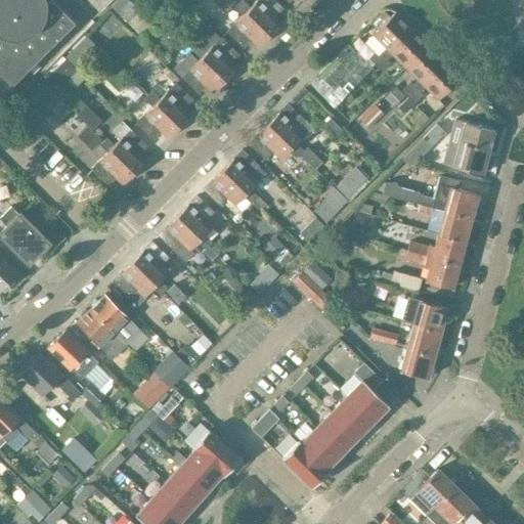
[(0,0),(0,95),(74,23),(51,0),(49,0),(45,4),(45,1),(44,0),(0,0)]
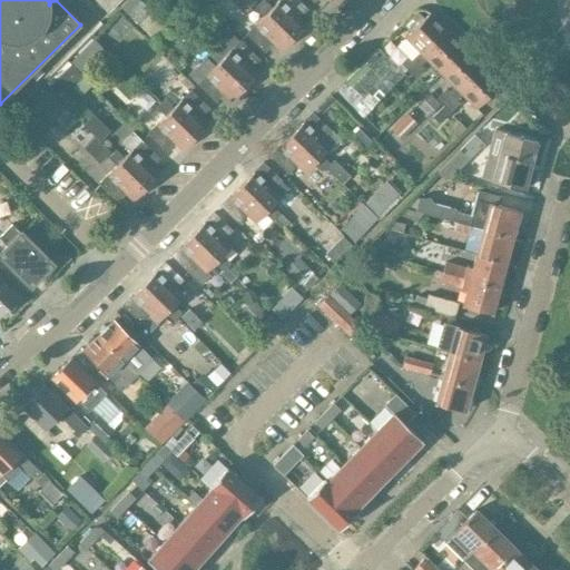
[(120,0),(95,0),(108,12),(120,0)]
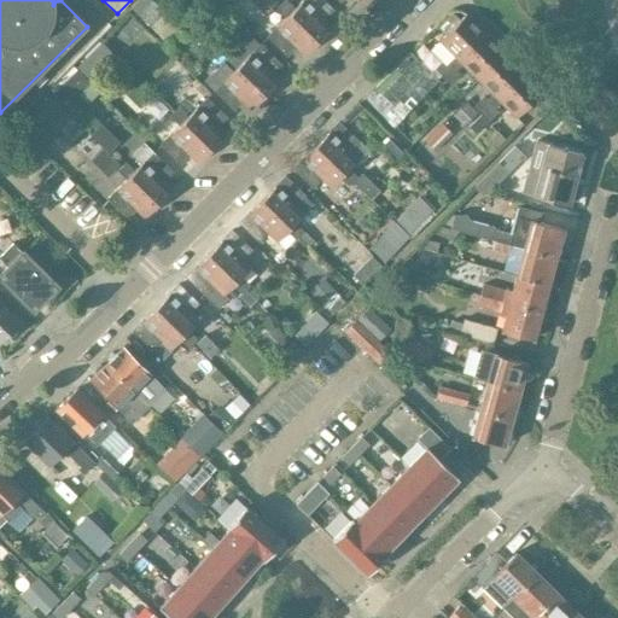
[(275,0),(252,0),(264,11),(275,0)]
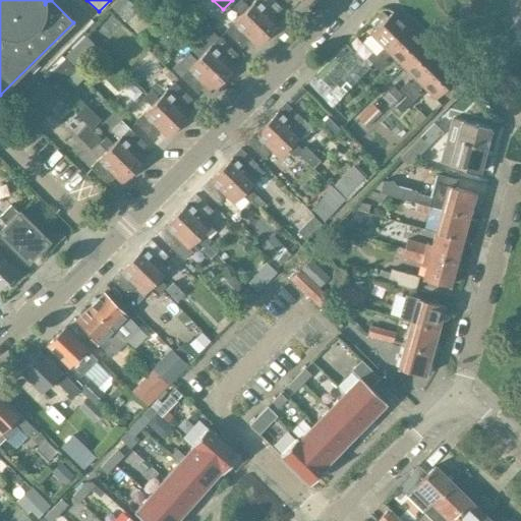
[(272,14),(279,7),(276,4),(276,3),(272,0),(254,0),(248,7),(240,0),(239,0),(236,3),(268,34),(279,21),(272,14)]
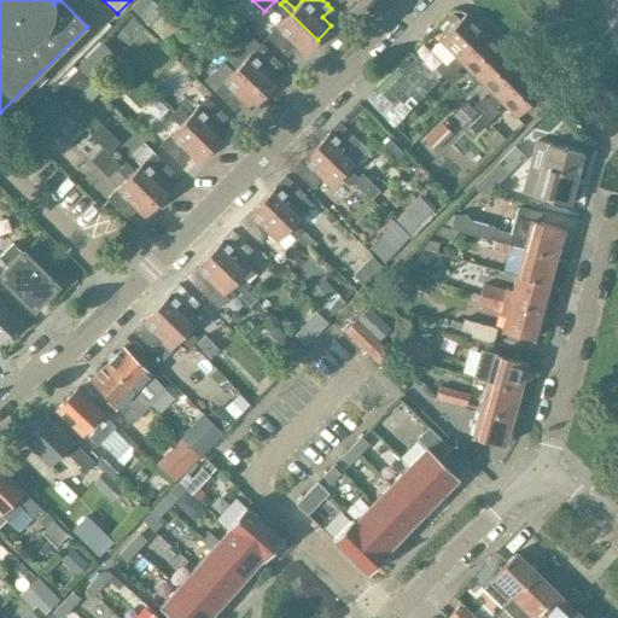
[(152,1),(138,15),(149,27),(163,12),(152,1)]
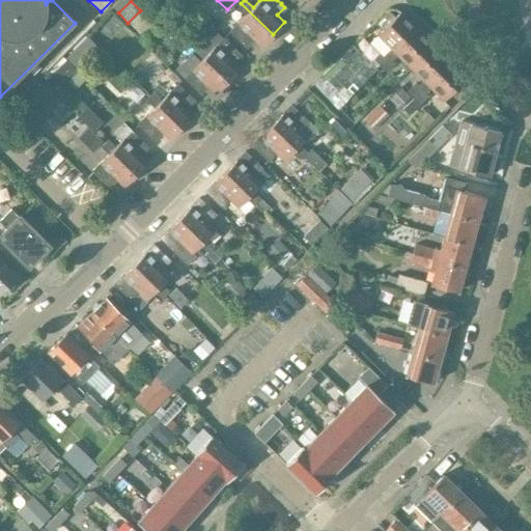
[(273,34),(241,3),(238,7),(245,15),(229,30),(233,34),(232,34),(242,44),(243,44),(246,47),(246,46),(247,47),(253,39),(260,47),(273,34)]
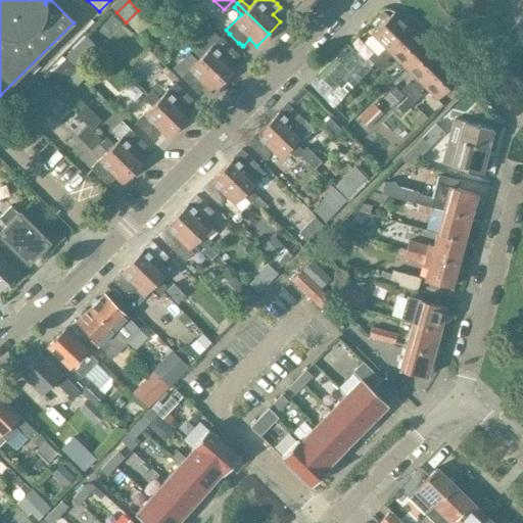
[(375,64),(411,28),(394,11),(371,36),(384,48),(378,54),(375,51),(368,58),(375,64)]
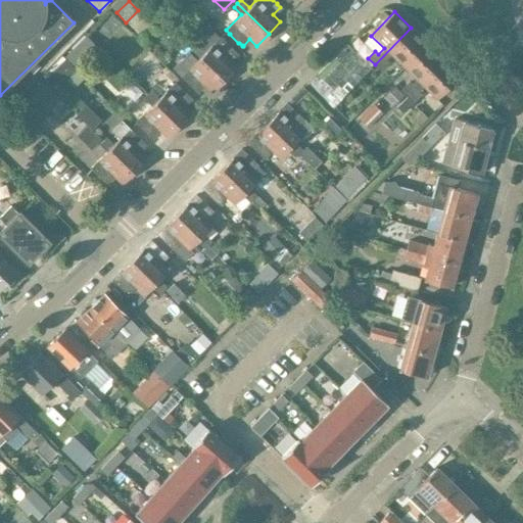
[(405,67),(427,44),(411,28),(375,64),(381,70),(387,63),(384,60),(390,54),(405,67)]
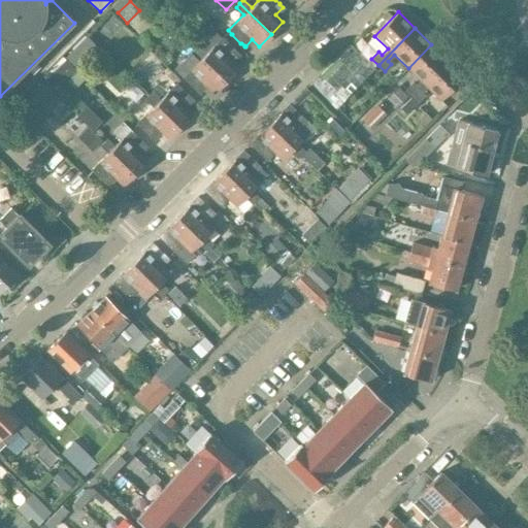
[(230,61),(237,54),(234,51),(234,50),(225,40),(225,41),(216,33),(201,48),(198,45),(194,50),(226,80),(238,68),(230,61)]
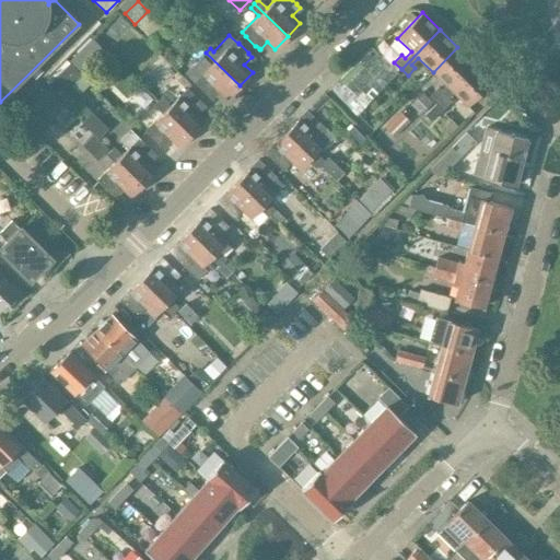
[(91,39),(70,60),(84,76),(106,55),(91,39)]
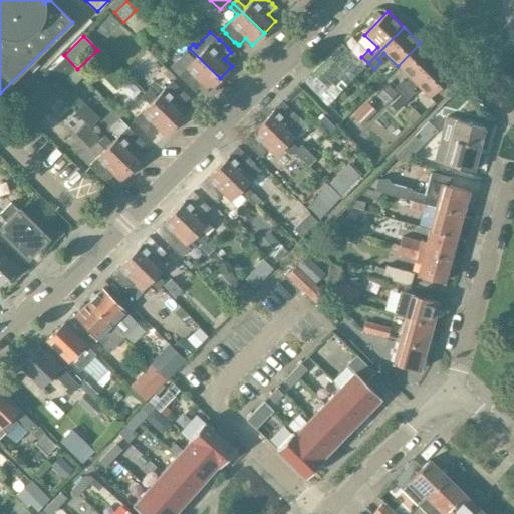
[(401,94),(436,58),(420,43),(398,66),(410,78),(404,84),(401,82),(395,88),(401,94)]
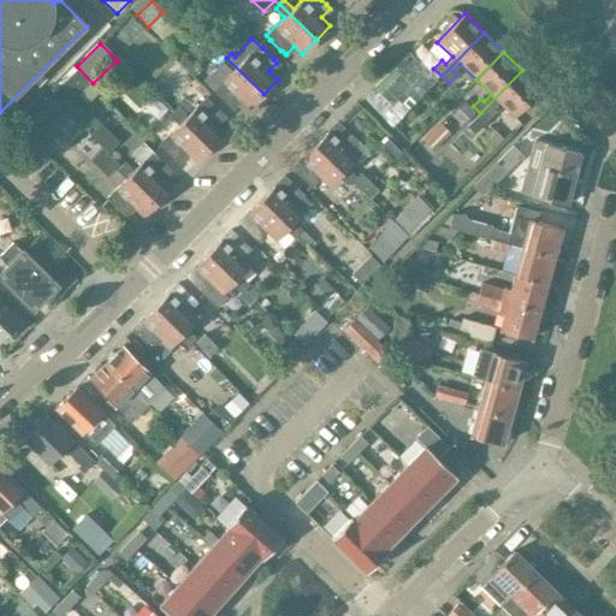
[(226,58),(205,81),(214,90),(218,93),(217,94),(227,105),(229,105),(232,107),(234,107),(242,100),(249,107),(264,94),(226,58)]
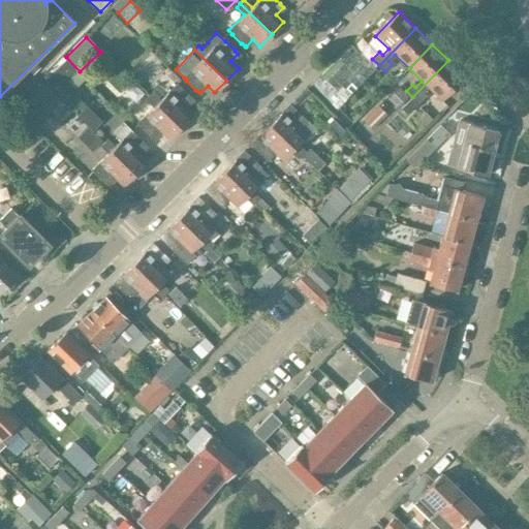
[(65,60),(45,81),(54,88),(64,78),(66,80),(75,70),(65,60)]
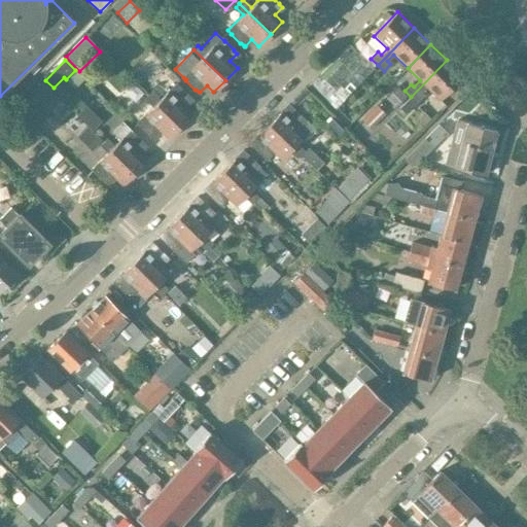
[(440,100),(463,77),(447,60),(411,97),(400,107),(407,113),(423,97),(420,94),(427,88),(440,100)]
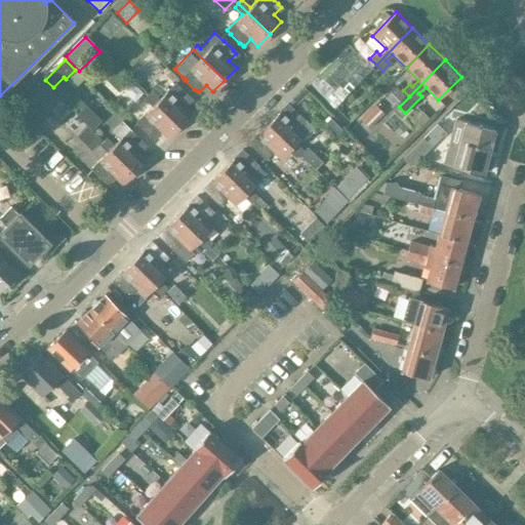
[(347,89),(325,70),(313,82),(333,103),(347,89)]
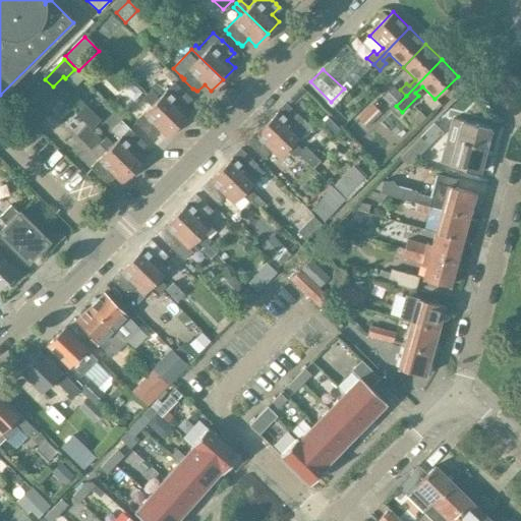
[(182,106),(189,100),(189,99),(186,96),(186,95),(177,85),(176,85),(174,83),(159,99),(151,91),(147,95),(178,125),(189,113),(182,106)]
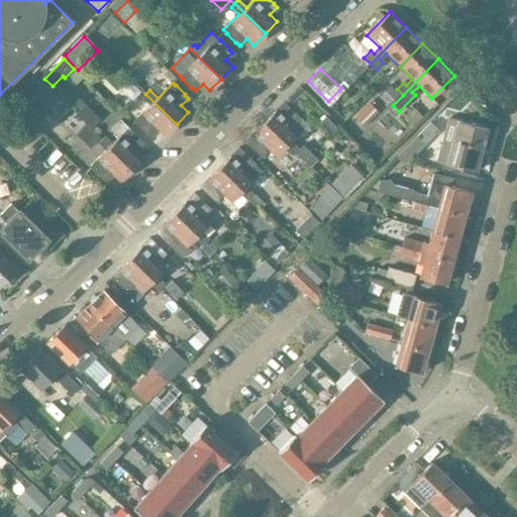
[(389,85),(379,95),(388,104),(398,94),(389,85)]
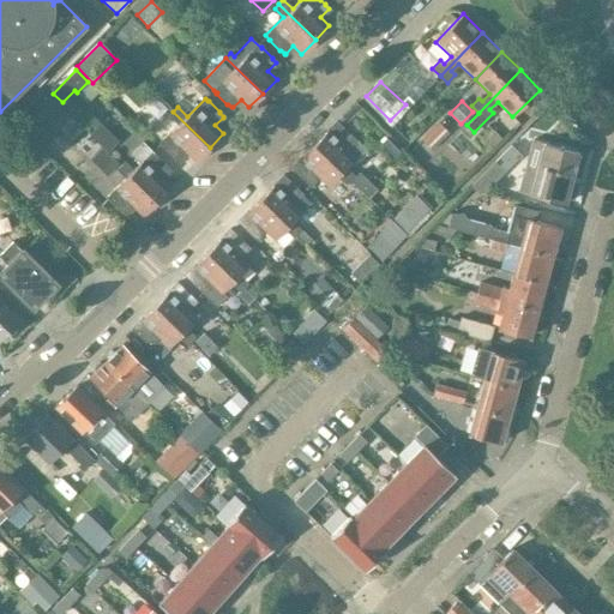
[(210,148),(173,112),(169,116),(178,125),(160,143),(161,144),(164,148),(163,148),(175,158),(179,162),(179,161),(180,162),(187,154),(196,162),(210,148)]
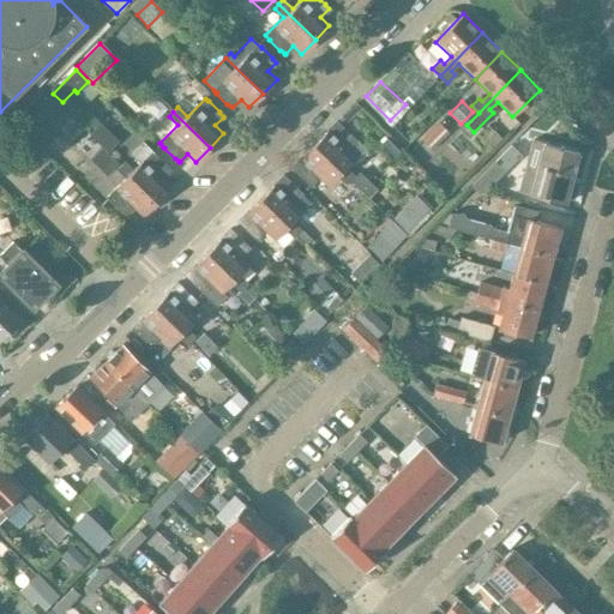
[(347,168),(365,150),(351,137),(341,126),(341,127),(336,122),(327,131),(327,133),(314,145),(351,181),(355,178),(347,168)]
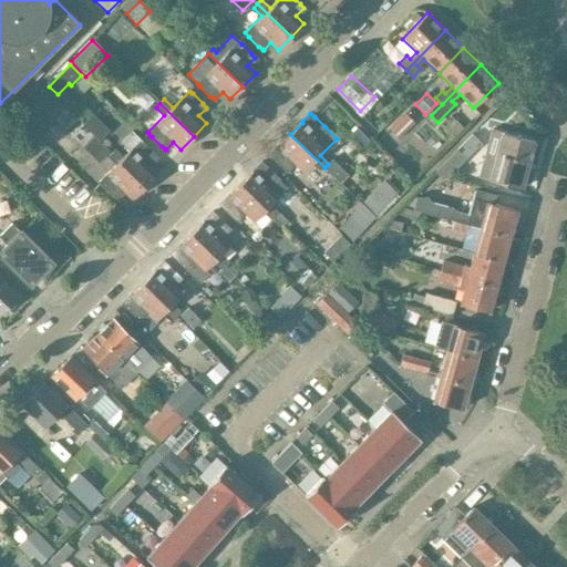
[(397,134),(411,121),(404,113),(390,127),(397,134)]
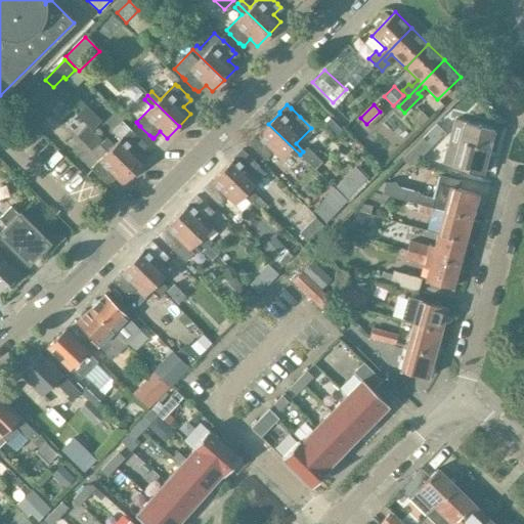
[(419,128),(427,119),(421,112),(411,122),(419,128)]
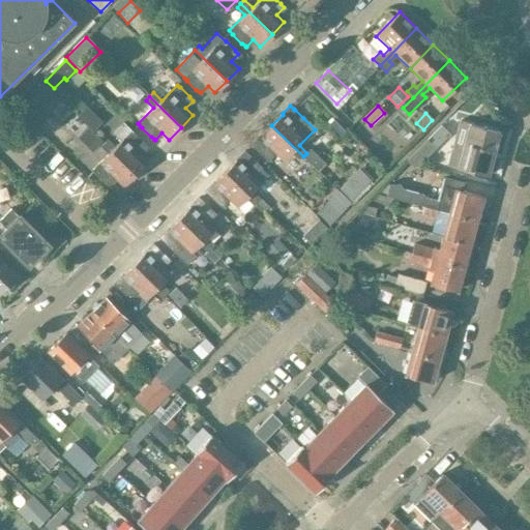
[(495,152),(499,137),(498,137),(499,133),(461,121),(448,167),(487,177),(494,152),(495,152)]
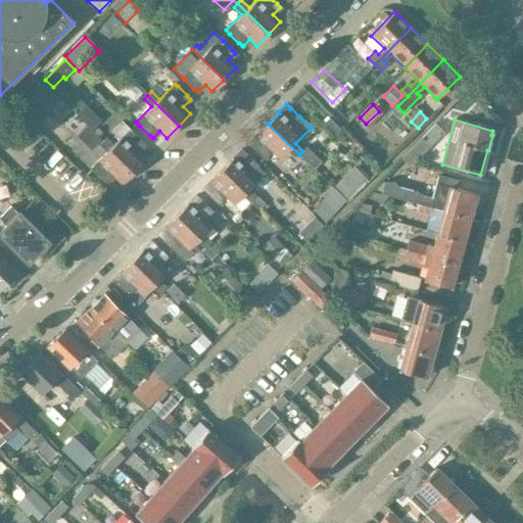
[(138,153),(145,145),(141,142),(142,142),(132,132),(132,133),(121,122),(112,131),(120,139),(113,145),(106,137),(102,141),(133,172),(145,159),(138,153)]
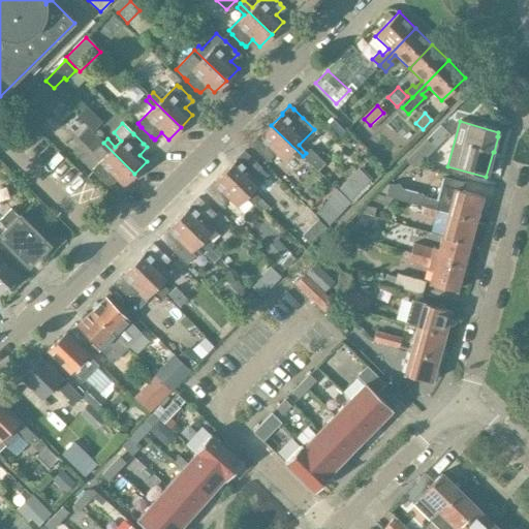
[(303,156),(271,125),(259,136),(258,136),(252,144),(252,145),(255,148),(255,149),(263,157),(265,157),(268,160),(269,160),(273,156),(273,157),(276,154),(283,161),(291,153),(299,160),(303,156)]
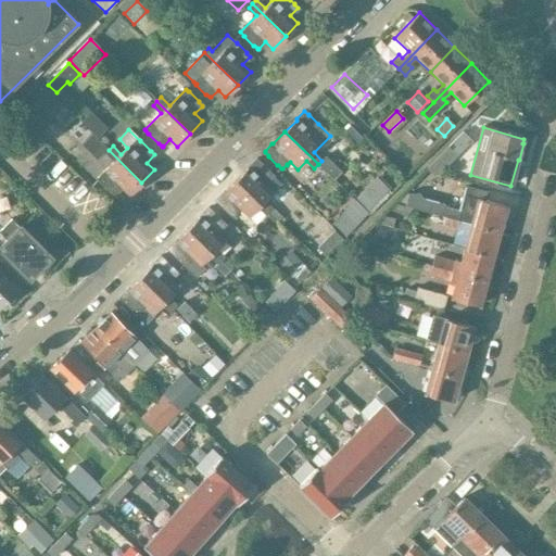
[(440,175),(474,140),(465,131),(427,171),(440,175)]
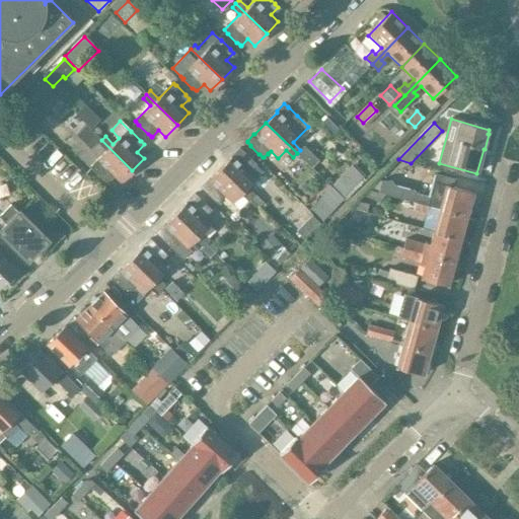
[(132,170),(101,140),(97,144),(105,151),(90,166),(91,167),(93,170),(105,182),(106,181),(107,182),(114,175),(121,182),(132,170)]
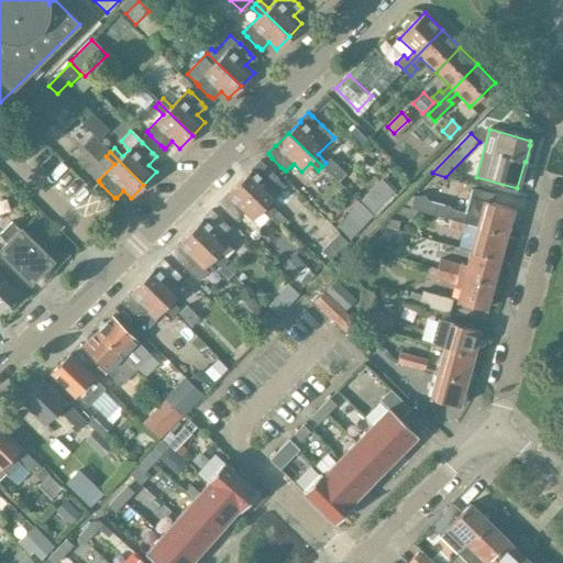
[(345,173),(331,158),(323,167),(338,180),(345,173)]
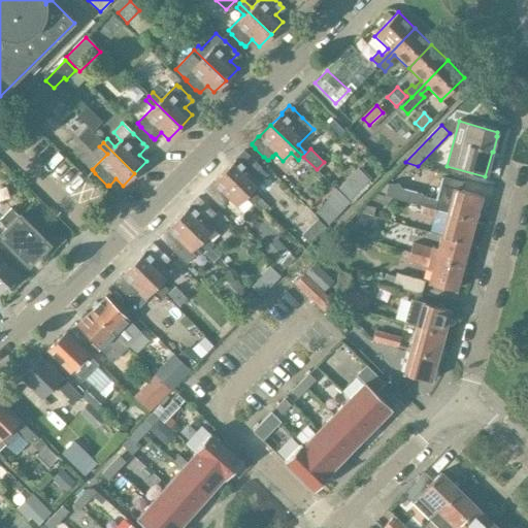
[(236,160),(225,171),(257,202),(261,199),(253,191),(261,183),(260,182),(267,175),(260,168),(260,167),(257,164),(258,163),(249,154),(248,155),(244,151),(243,152),(236,159),(236,160)]
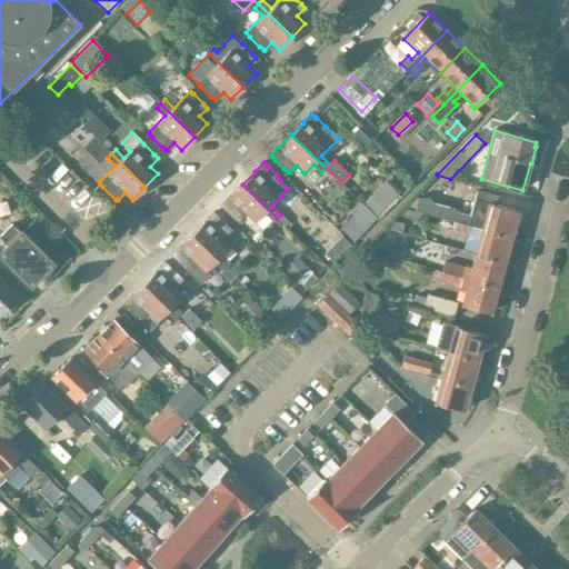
[(277,218),(242,185),(230,197),(230,196),(221,205),(226,209),(226,210),(236,219),(239,222),(243,218),(245,219),(248,216),(256,222),(265,213),(272,222),(277,218)]
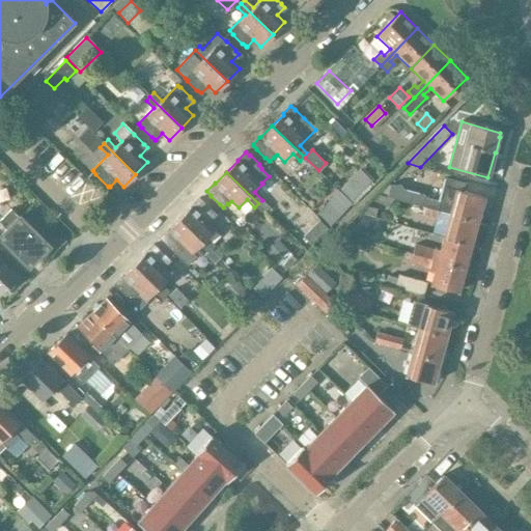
[(476,221),(483,198),(463,192),(466,185),(446,179),(440,202),(427,198),(424,195),(403,190),(400,185),(390,185),(387,196),(425,206),(476,221)]
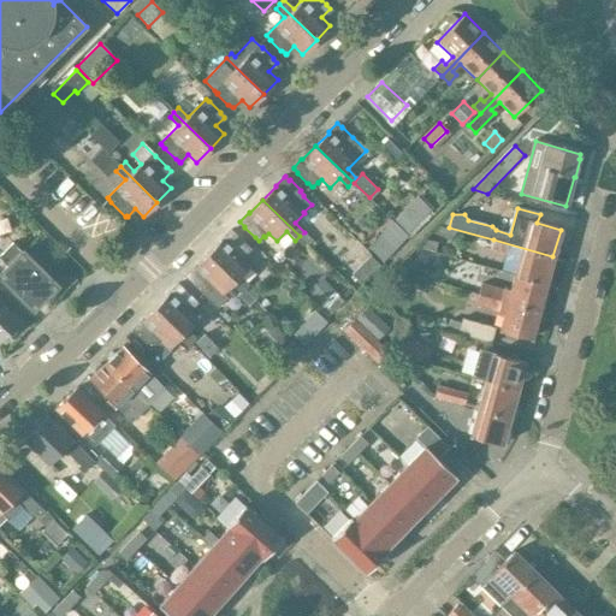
[(381,235),(369,247),(383,260),(395,248),(408,235),(394,221),(381,235)]
